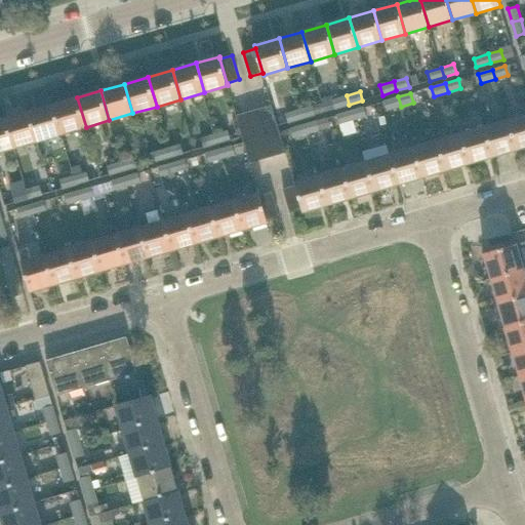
[(335,109),(349,105),(347,95),(332,99),(335,109)]
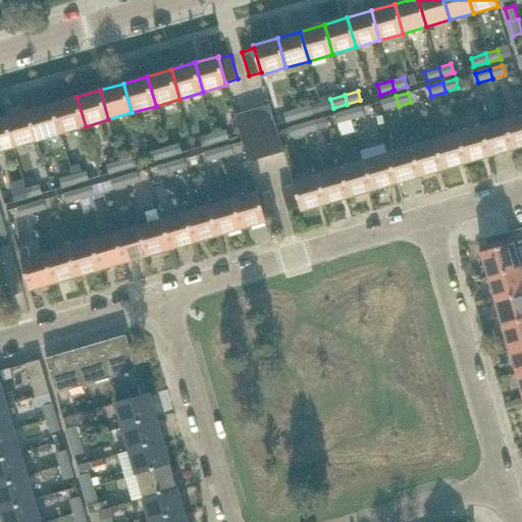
[(384,110),(399,106),(396,96),(382,101),(384,110)]
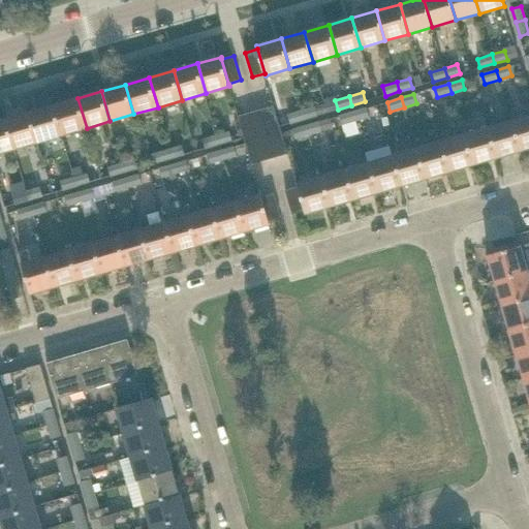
[(62,135),(87,128),(78,98),(54,105),(62,135)]
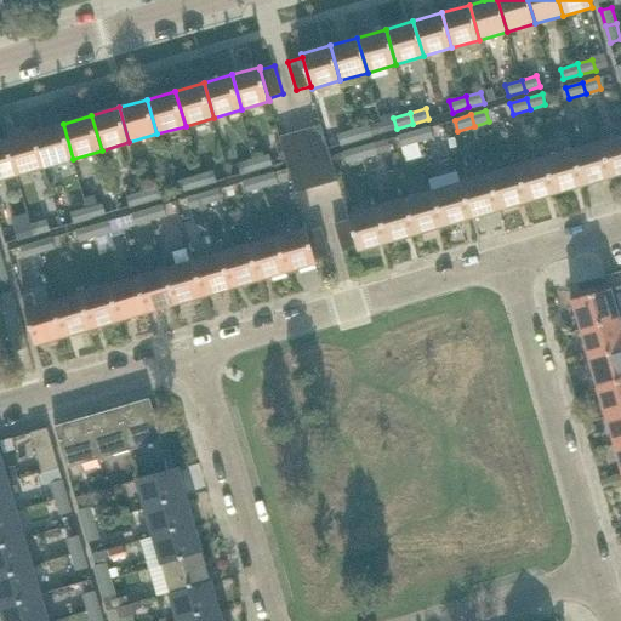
[(45,166),(73,159),(63,124),(35,131),(45,166)]
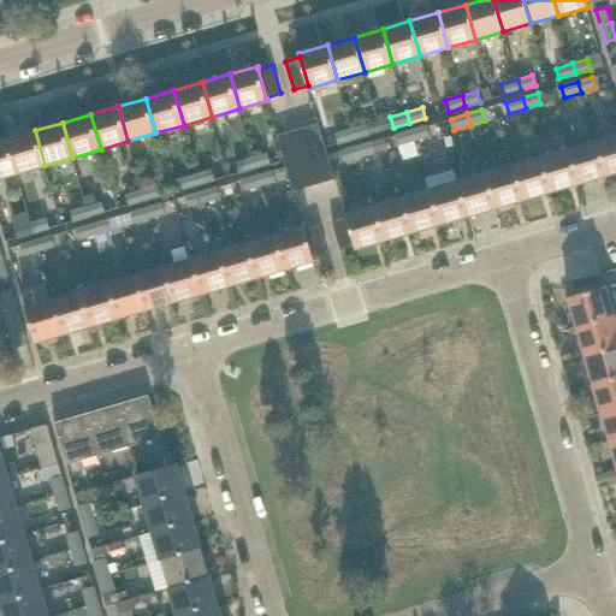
[(327,150),(326,147),(319,123),(304,128),(313,155),(327,150)]
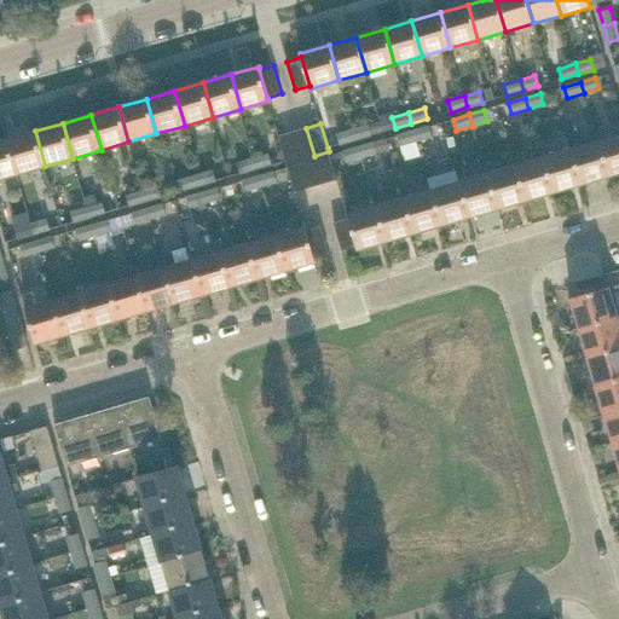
[(353,128),(356,139),(371,136),(368,125),(353,128)]
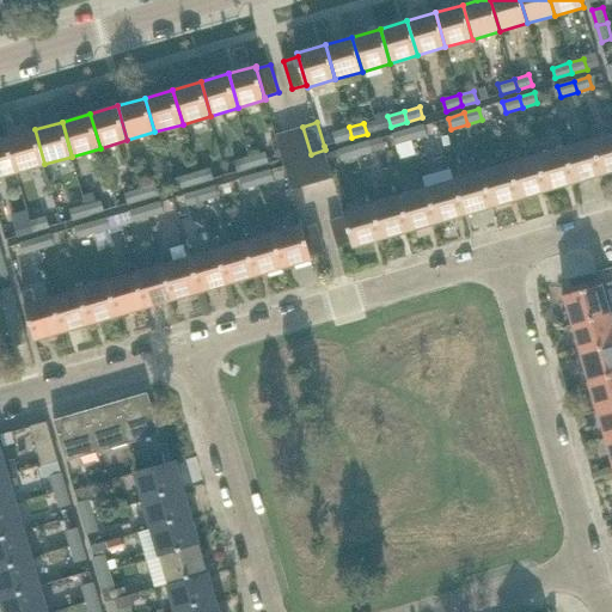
[(409,129),(412,140),(427,135),(424,124),(409,129)]
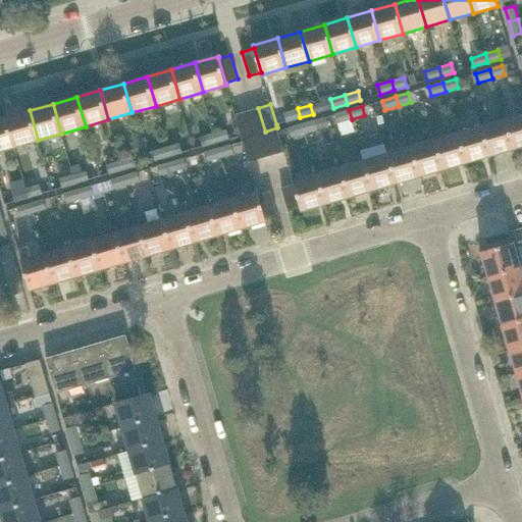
[(253,135),(265,132),(258,108),(247,111),(253,135)]
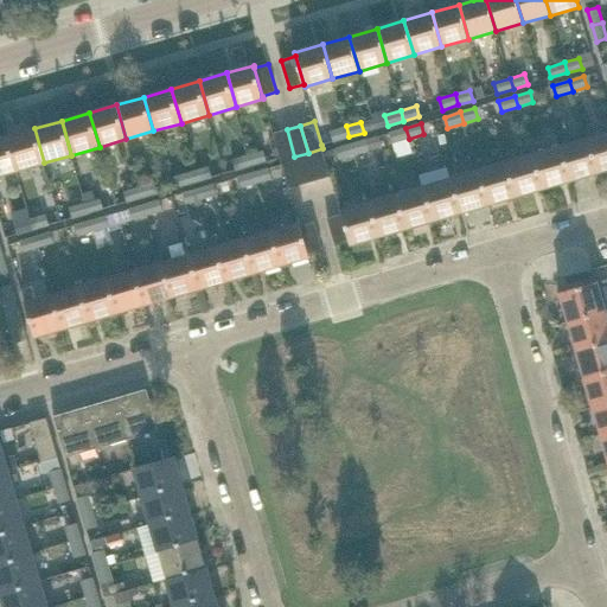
[(333,141),(349,136),(346,126),(330,131),(333,141)]
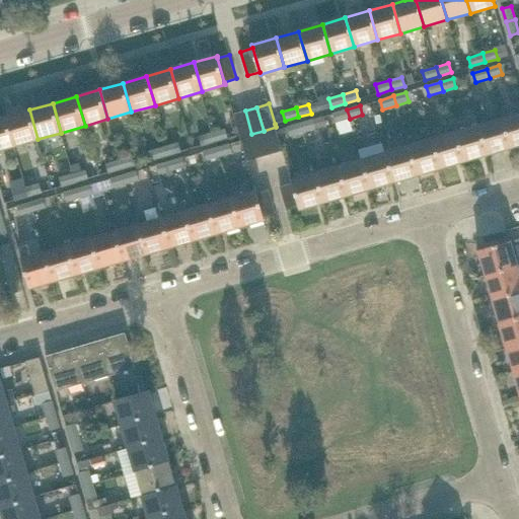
[(14,146),(38,139),(29,109),(6,117),(14,146)]
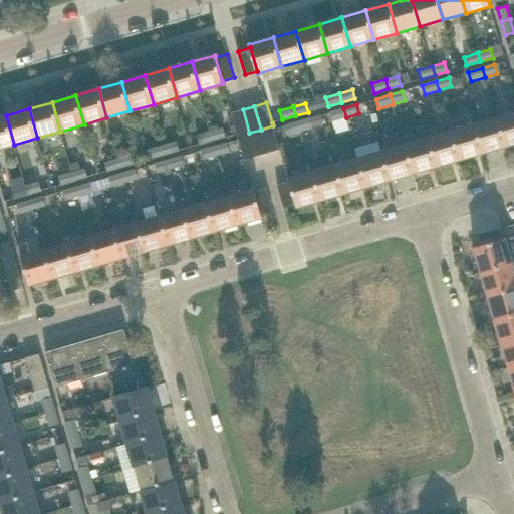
[(332,121),(346,117),(343,108),(330,112),(332,121)]
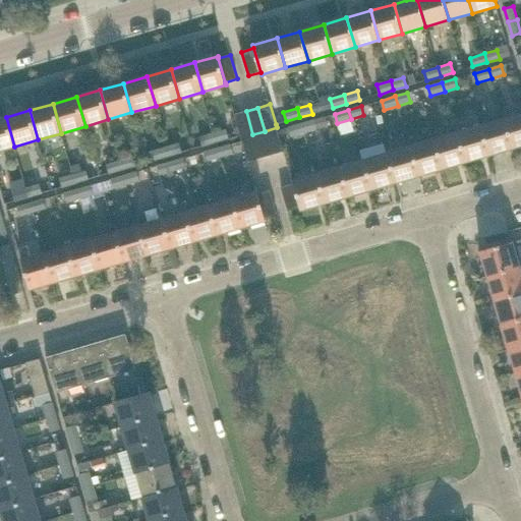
[(241,138),(252,134),(246,111),(234,115),(241,138)]
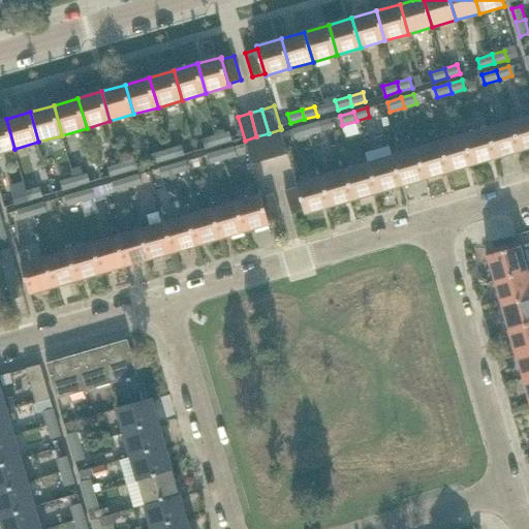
[(520,151),(528,148),(528,116),(511,121),(520,151)]
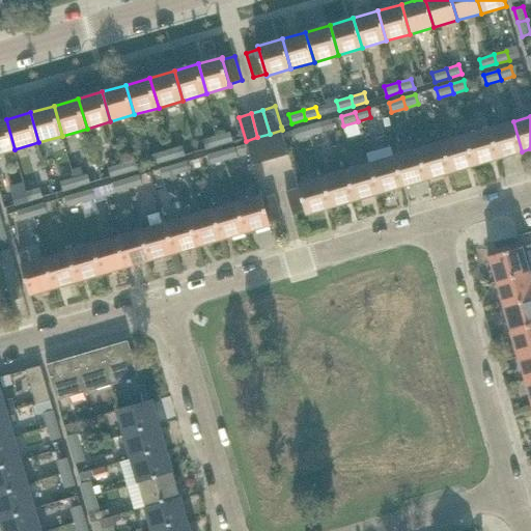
[(0,154),(15,149),(6,119),(0,120),(0,154)]
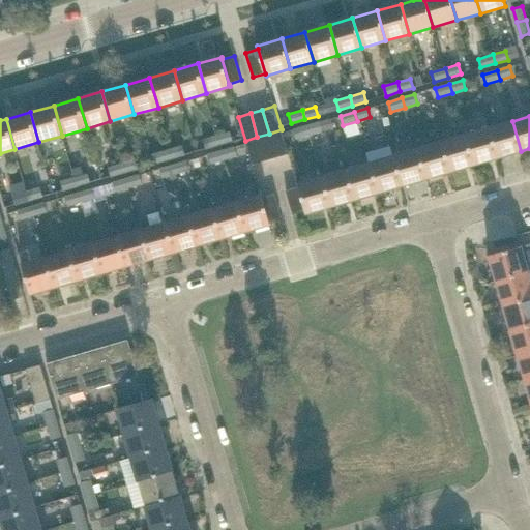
[(497,158),(521,151),(512,121),(488,128),(497,158)]
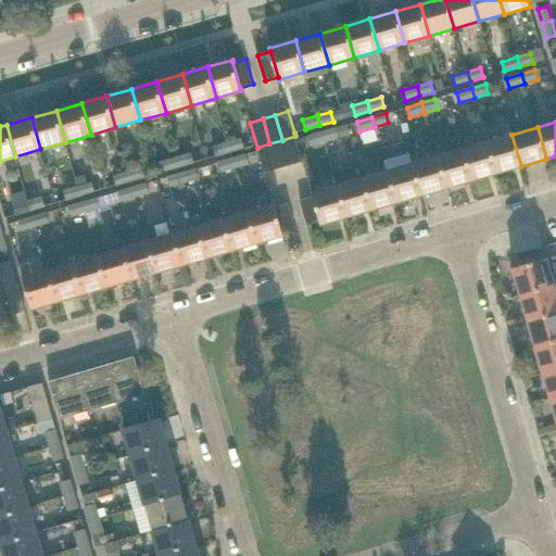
[(321,133),(325,142),(338,138),(336,128),(321,133)]
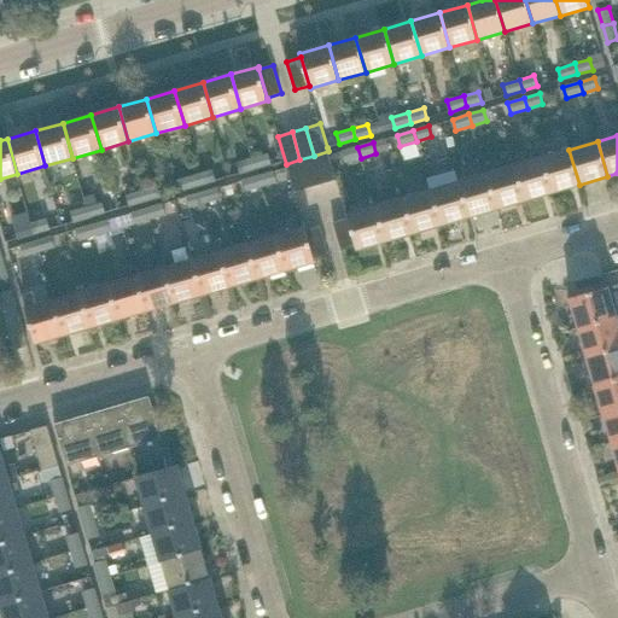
[(344,163),(361,158),(357,147),(342,151),(344,163)]
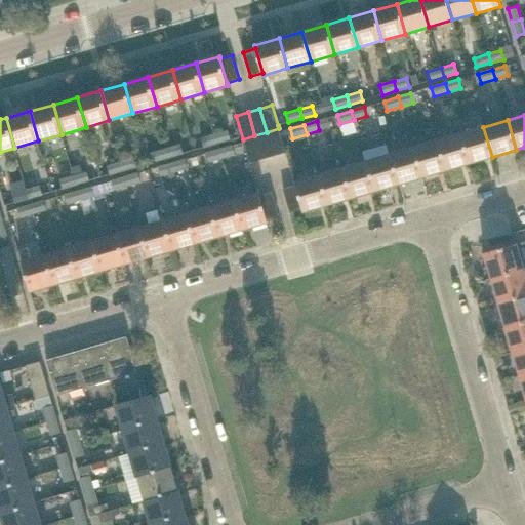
[(469,163),(492,157),(483,127),(460,133),(469,163)]
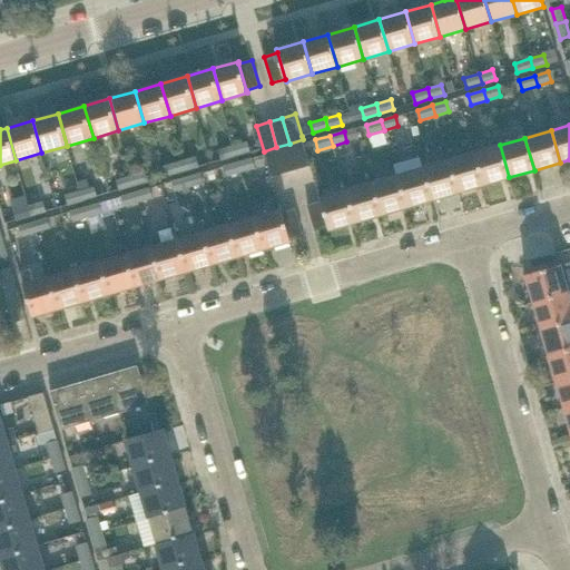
[(311,166),(304,144),(303,139),(290,144),(296,169),(311,166)]
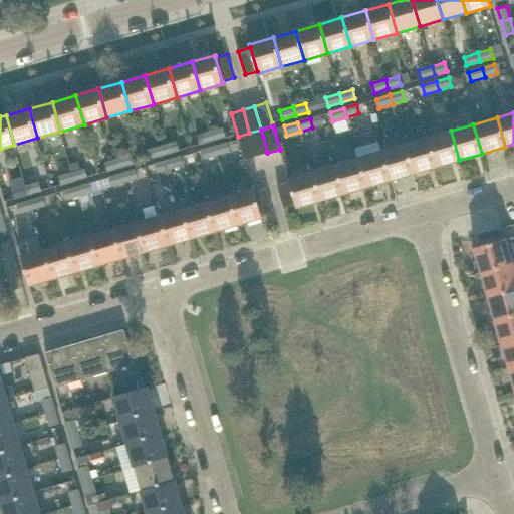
[(212,131),(215,141),(227,137),(224,127),(212,131)]
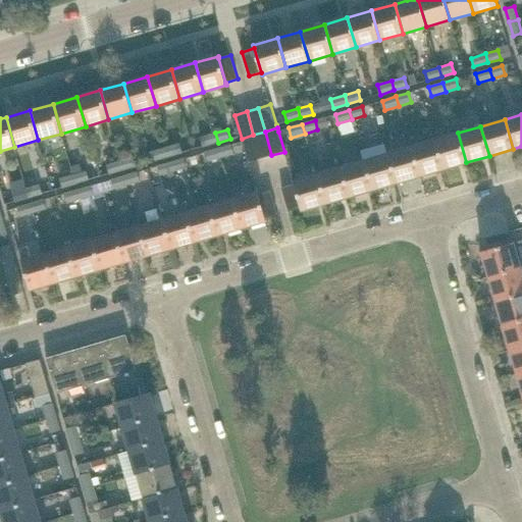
[(260,159),(271,155),(265,132),(253,135),(260,159)]
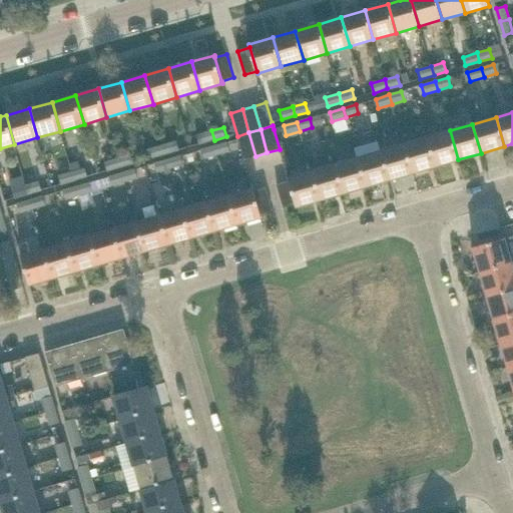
[(199,144),(214,140),(211,130),(197,134),(199,144)]
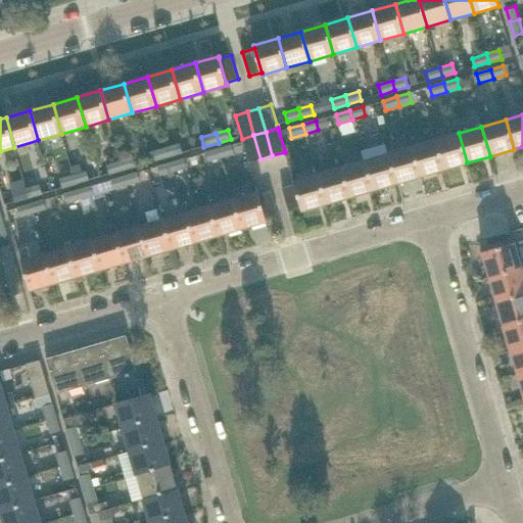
[(443,170),(435,140),(433,133),(423,136),(425,143),(412,147),(420,177),(443,170)]
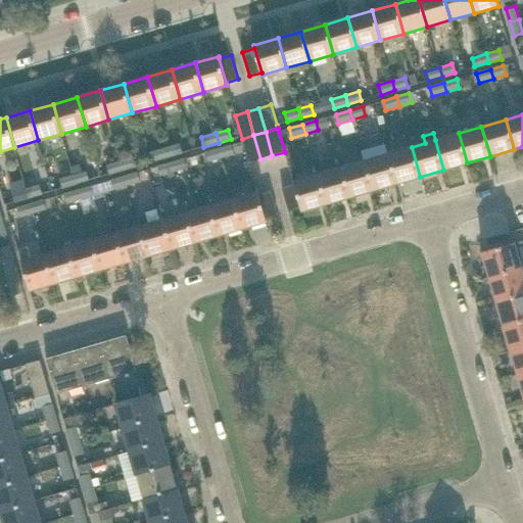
[(443,170),(467,162),(459,133),(435,140),(443,170)]
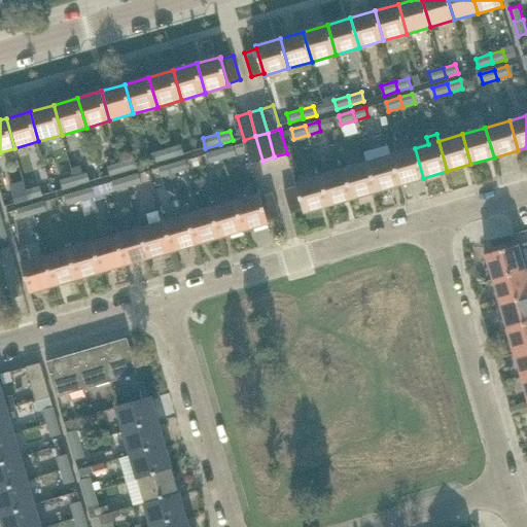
[(251,164),(262,161),(255,136),(244,140),(251,164)]
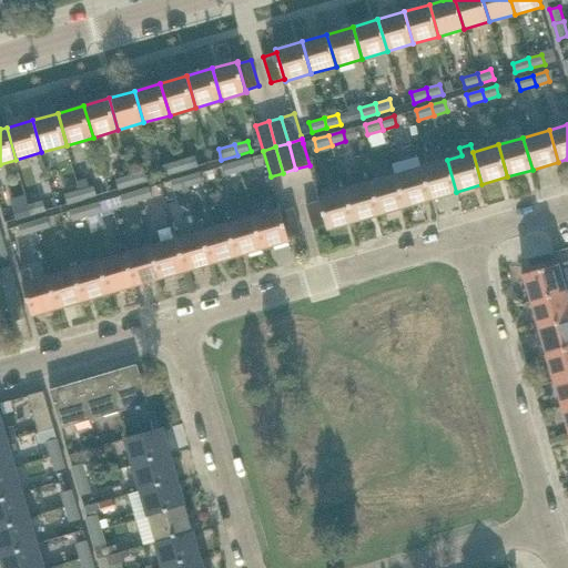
[(182,160),(185,170),(199,166),(196,155),(182,160)]
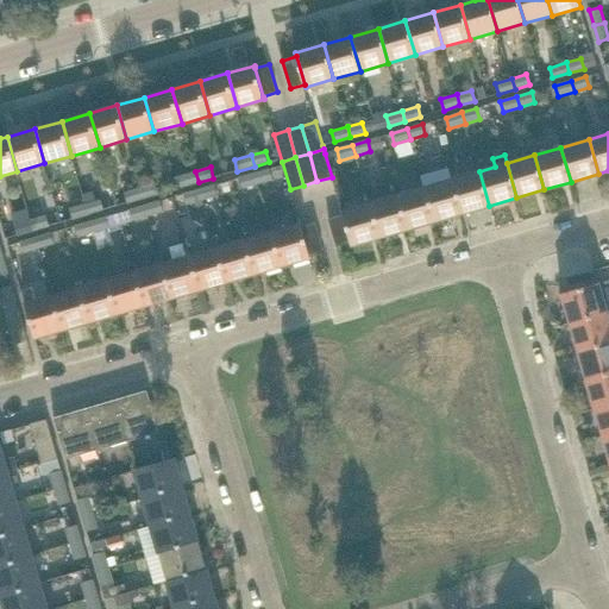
[(257,174),(259,184),(274,181),(271,170),(257,174)]
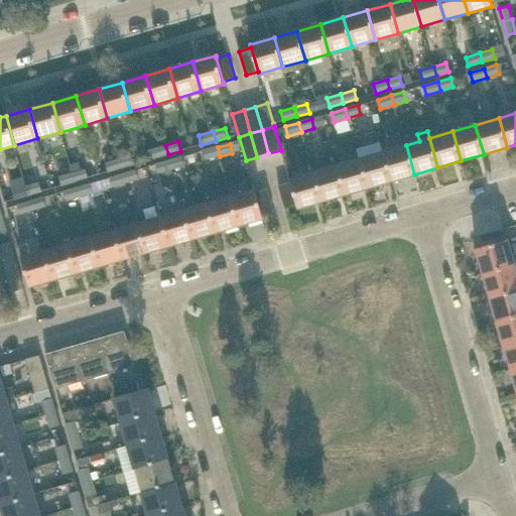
[(152,149),(154,158),(168,154),(165,145),(152,149)]
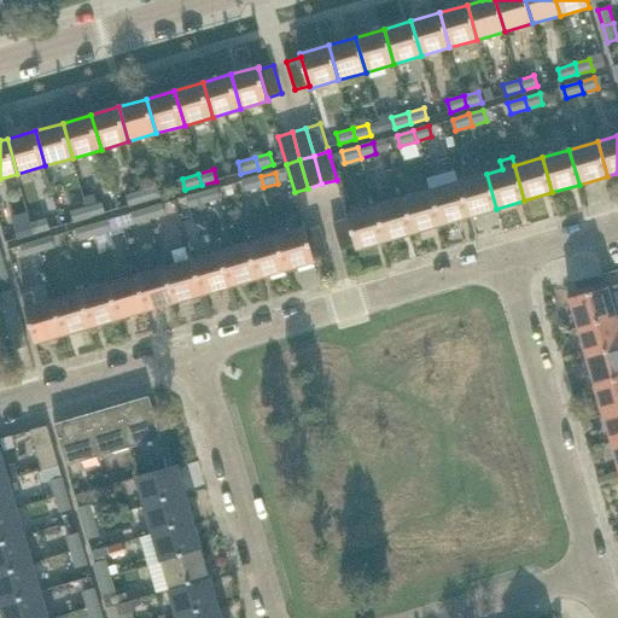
[(468,217),(496,209),(487,174),(458,182),(468,217)]
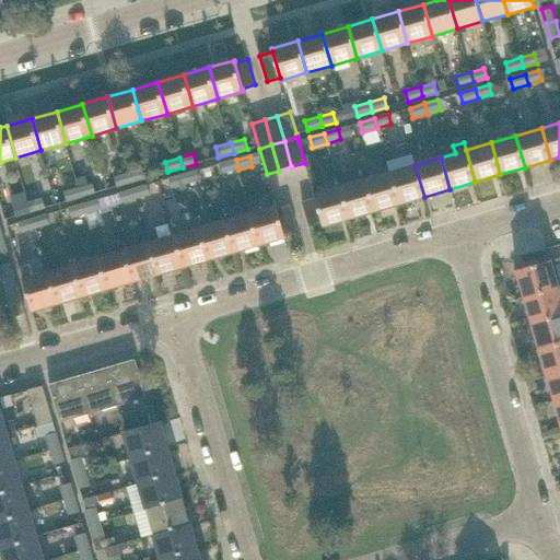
[(223,174),(238,170),(236,160),(220,164),(223,174)]
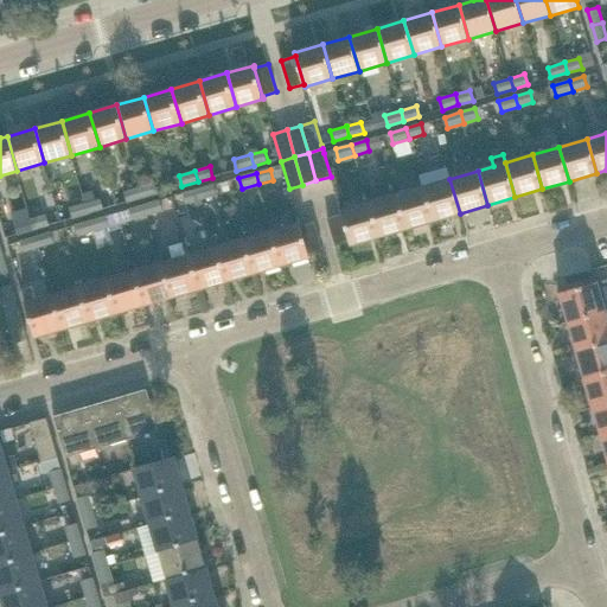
[(144,198),(159,193),(154,178),(139,183),(144,198)]
